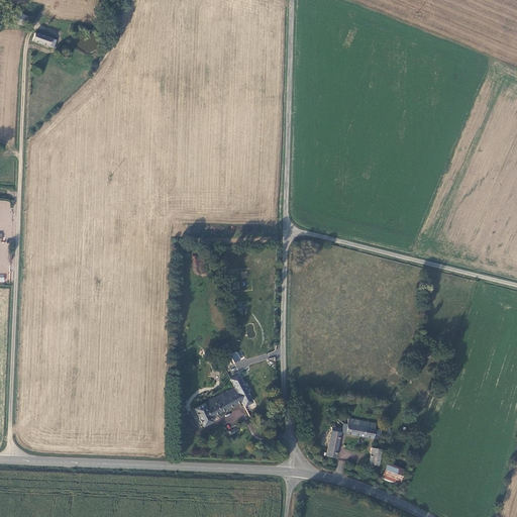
[(27,18),(17,14),(14,24),(24,27),(27,18)]
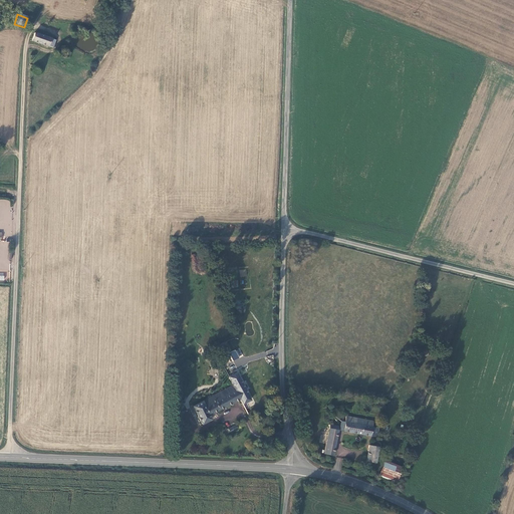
[(50,46),(51,44),(53,37),(36,32),(34,40),(50,46)]
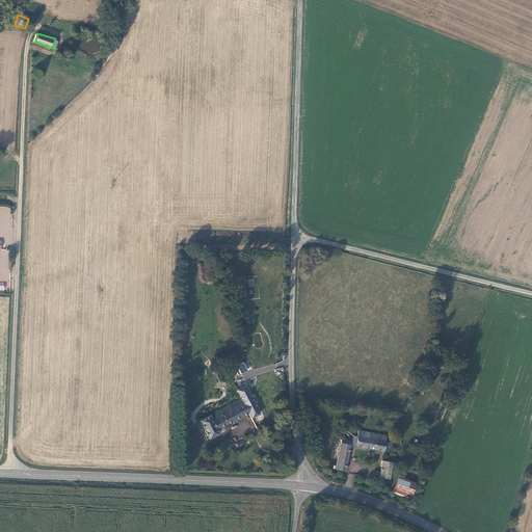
[(247,280),(248,287),(256,286),(255,278),(247,280)]
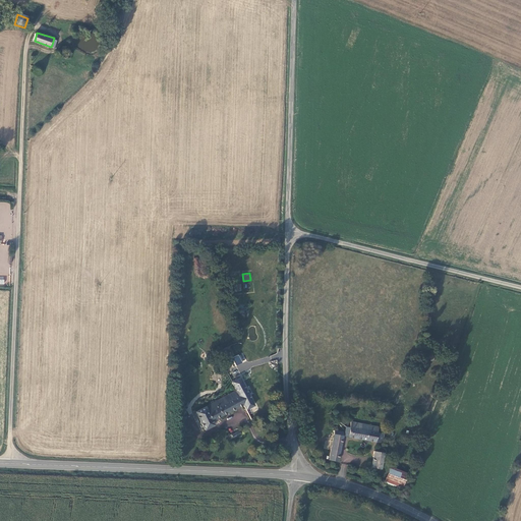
[(242,353),(232,358),(236,366),(246,361),(242,353)]
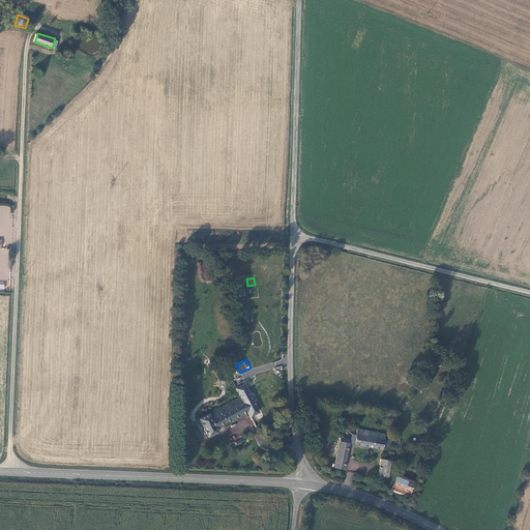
[(241,398),(200,419),(209,437),(219,433),(217,428),(248,412),(252,416),(259,412),(245,384),(237,388),(241,398)]
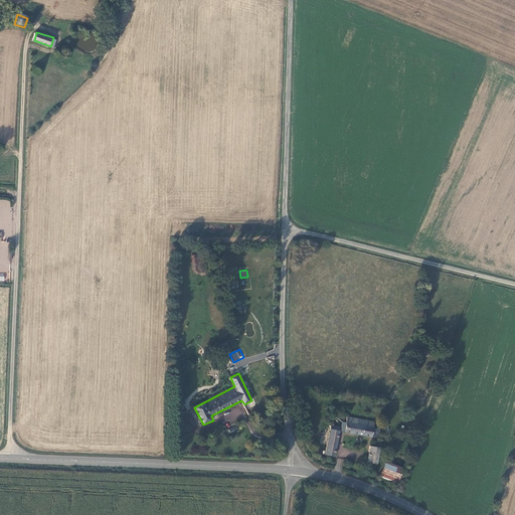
[(374,421),(347,416),(346,422),(343,421),(341,431),(378,437),(380,428),(373,426),(374,421)]
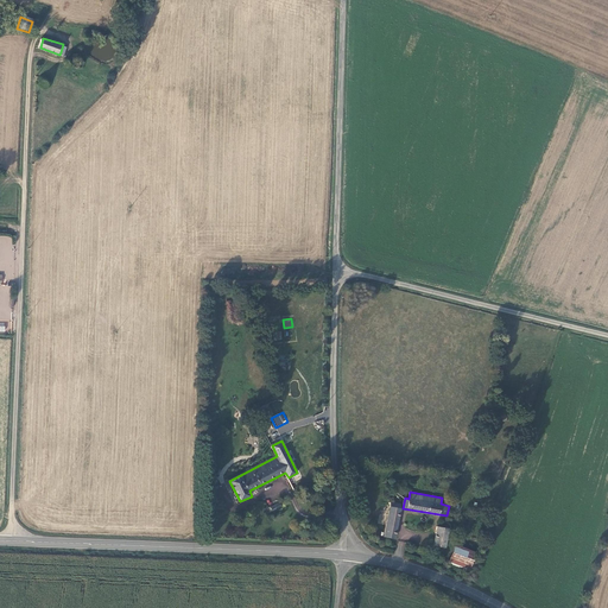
[(391,502),(385,536),(396,538),(401,505),(391,502)]
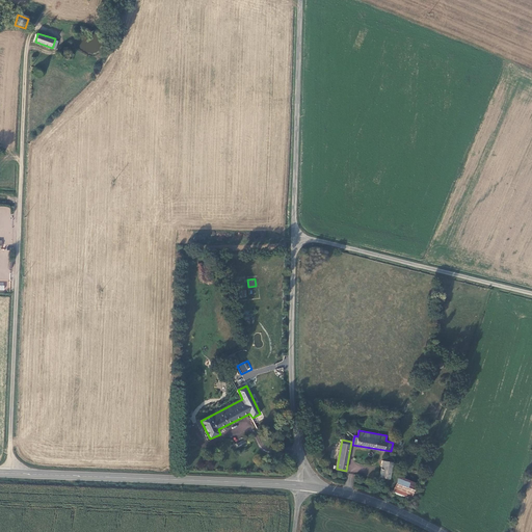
[(392,462),(382,460),(379,477),(389,479),(392,462)]
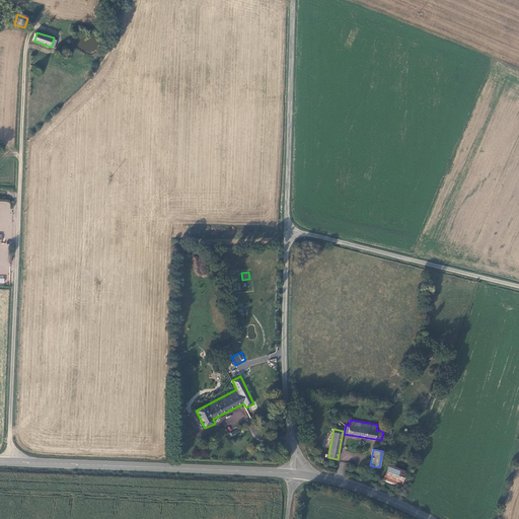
[(405,473),(388,466),(385,475),(401,483),(405,473)]
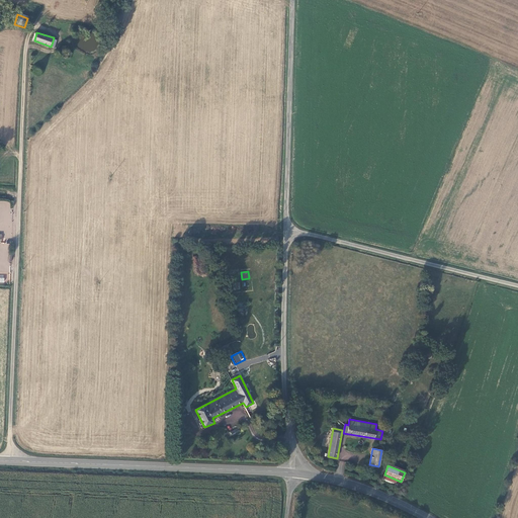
All buildings are outlined.
